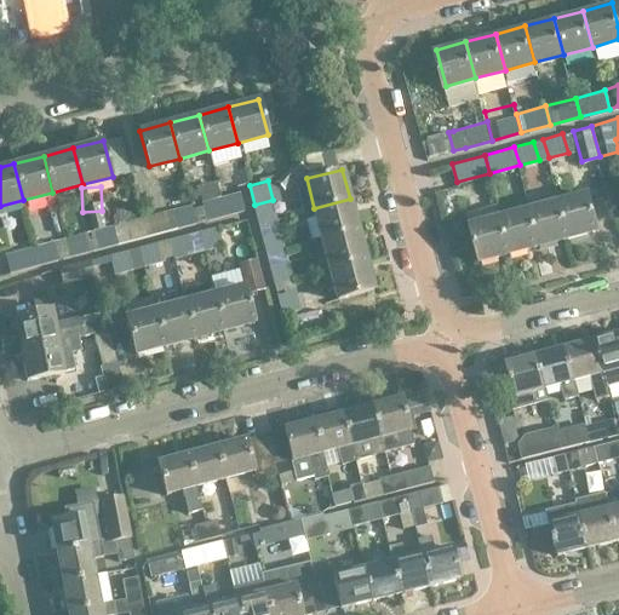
[(590,190),(560,199),(569,235),(600,226),(590,190)]
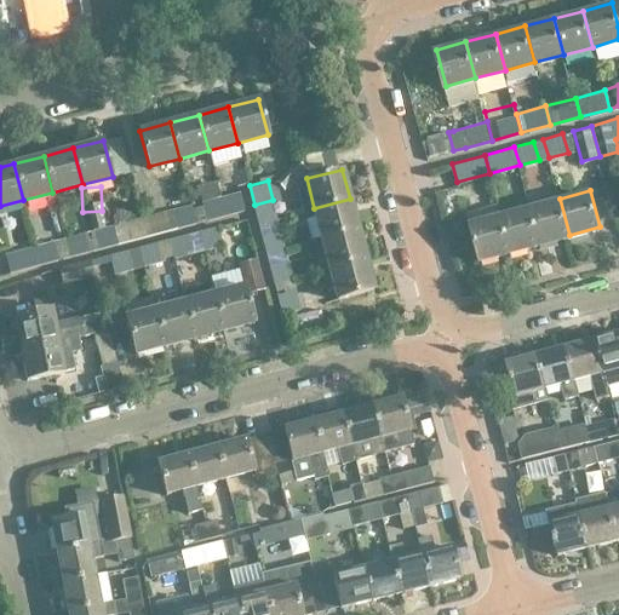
[(240,191),(221,196),(225,214),(245,210),(240,191)]
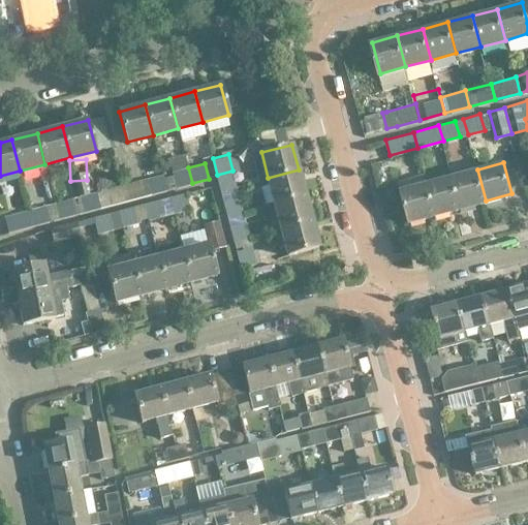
[(177,187),(192,183),(188,167),(173,172),(177,187)]
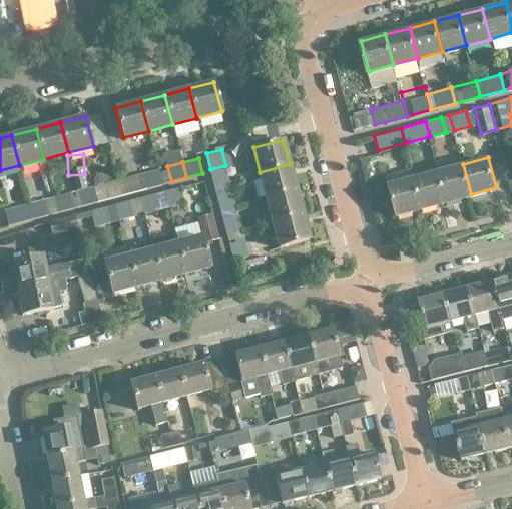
[(260,172),(267,196),(296,188),(290,164),(260,172)]
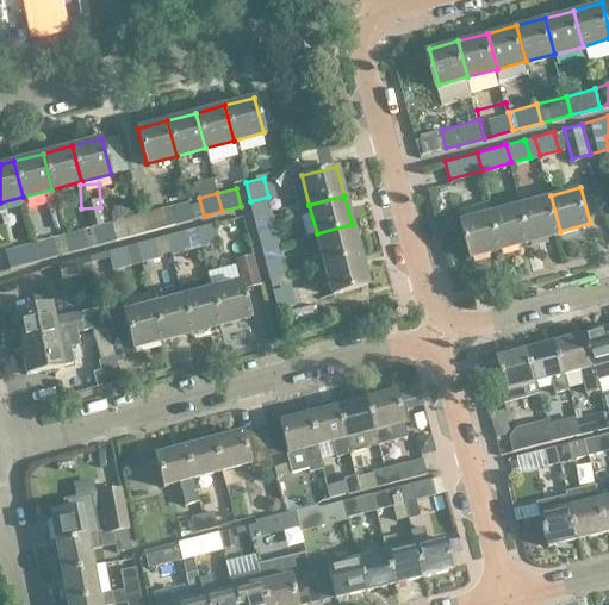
[(522,204),(532,238),(560,231),(551,195),(522,204)]
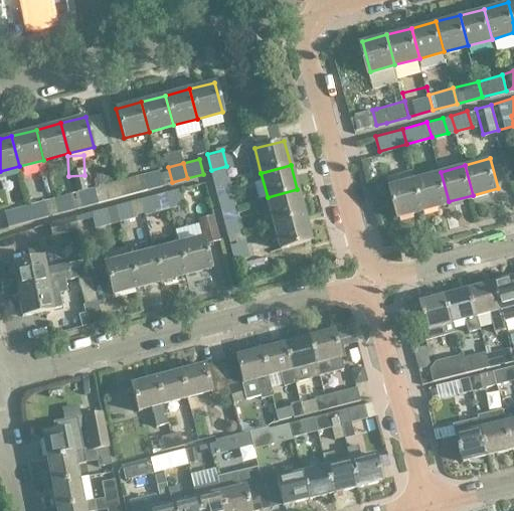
[(226,166),(211,170),(215,185),(230,181),(226,166)]
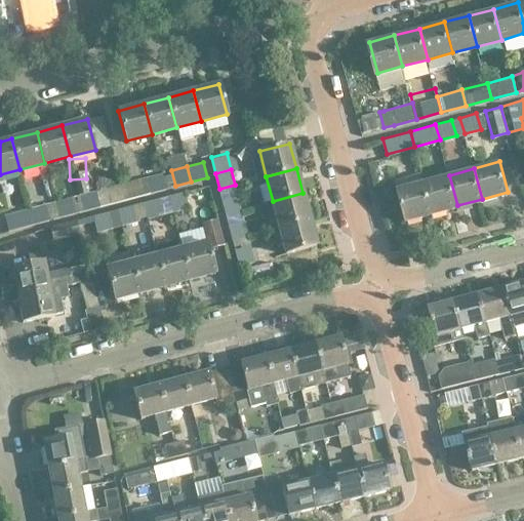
[(150,192),(166,188),(162,172),(146,176),(150,192)]
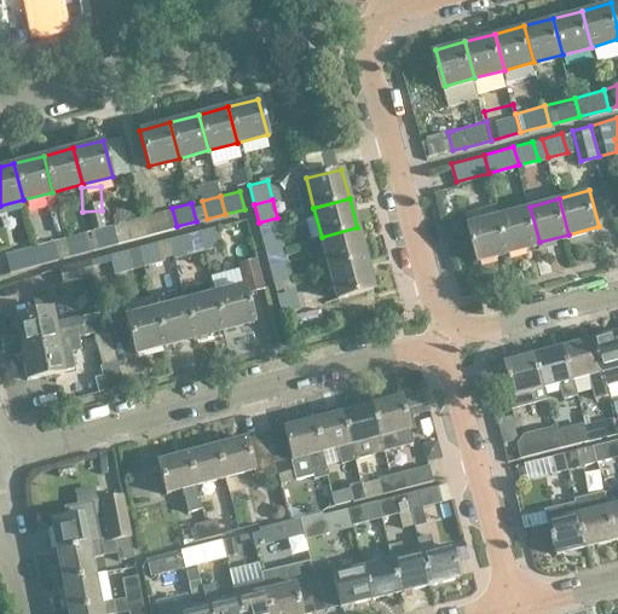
[(530,207),(500,215),(509,250),(539,242),(530,207)]
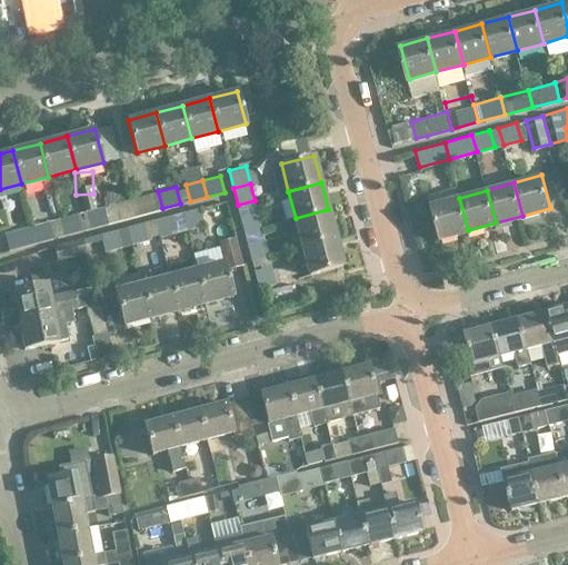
[(468,230),(459,198),(431,205),(440,238),(468,230)]
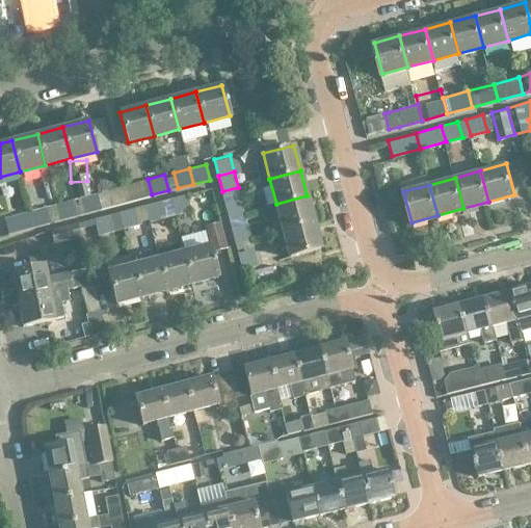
[(101,208),(97,192),(80,196),(84,212),(101,208)]
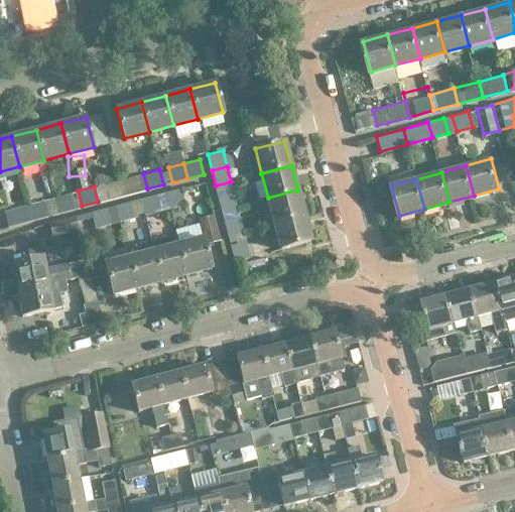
[(179,187),(164,192),(168,207),(183,203),(179,187)]
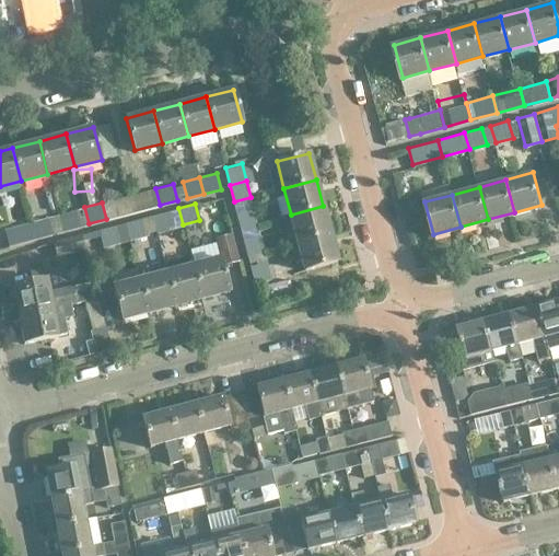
[(291,215),(298,241),(330,232),(323,206),(291,215)]
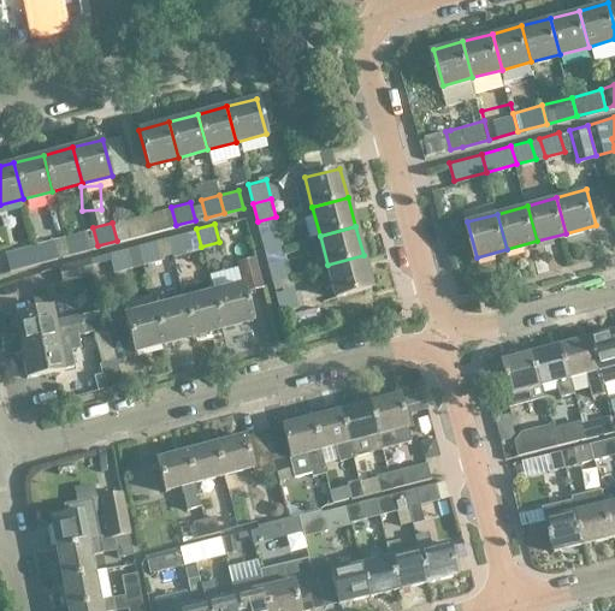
[(260,232),(265,251),(283,245),(278,227),(260,232)]
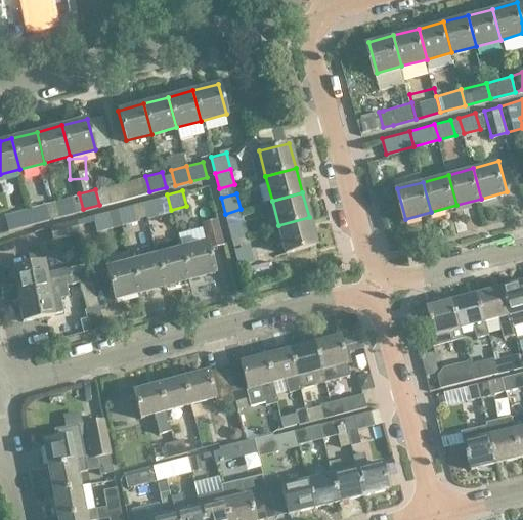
[(58,215),(75,211),(71,195),(54,200),(58,215)]
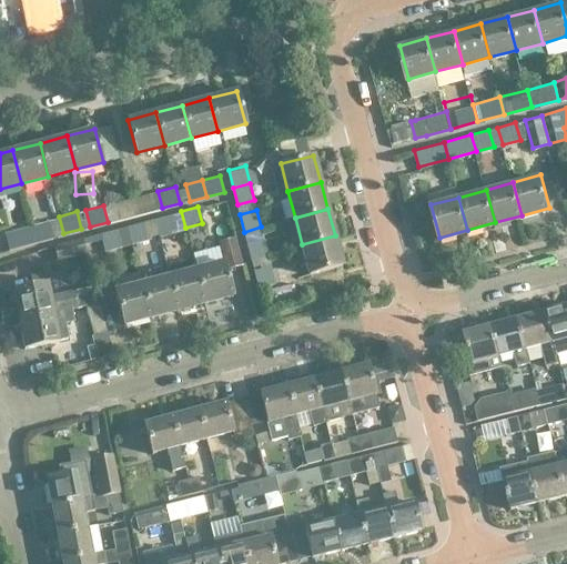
[(171,213),(154,219),(159,234),(175,230),(171,213)]
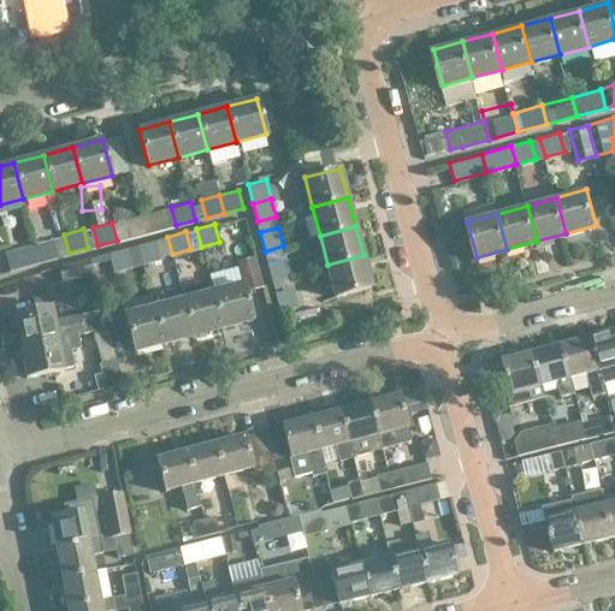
[(35,242),(40,260),(58,255),(53,237),(35,242)]
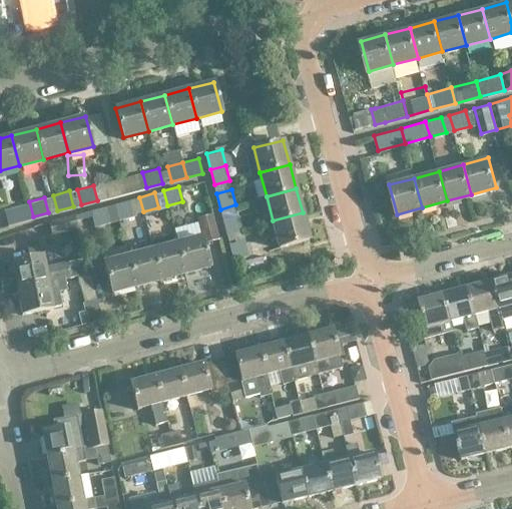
[(115,203),(119,218),(134,214),(130,199),(115,203)]
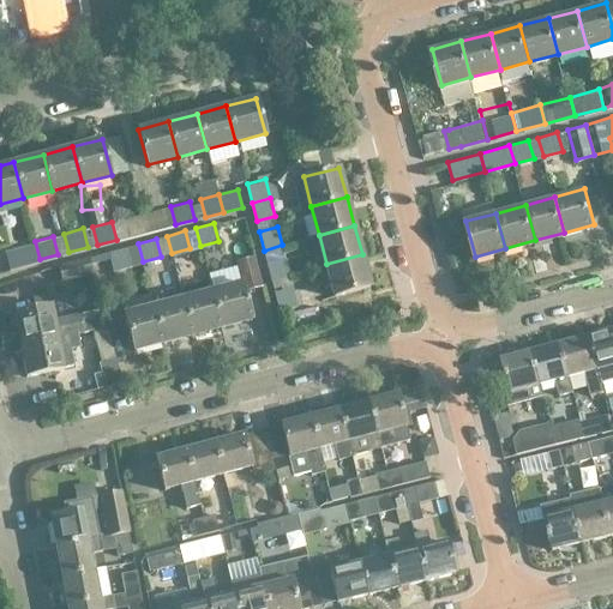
[(40,259),(35,241),(5,248),(10,267),(40,259)]
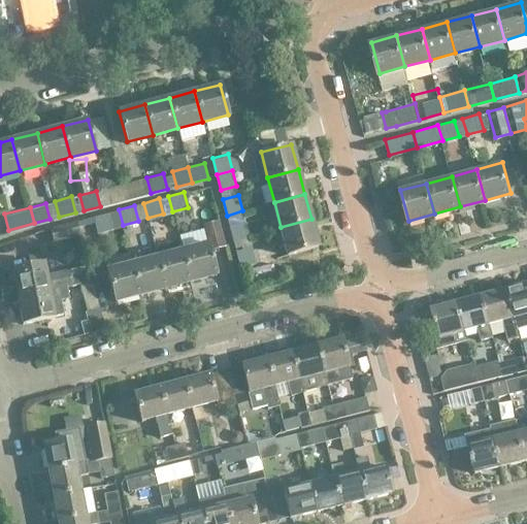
[(97,231),(112,227),(108,213),(93,217),(97,231)]
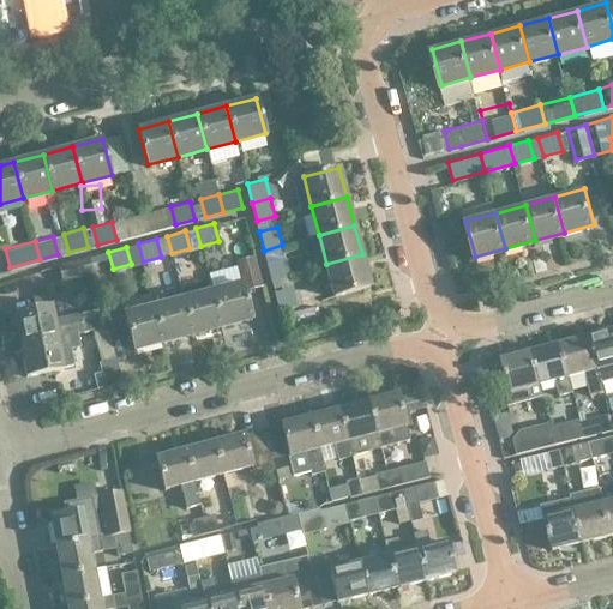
[(212,290),(222,325),(251,318),(244,289),(262,284),(254,254),(235,259),(241,282),(212,290)]
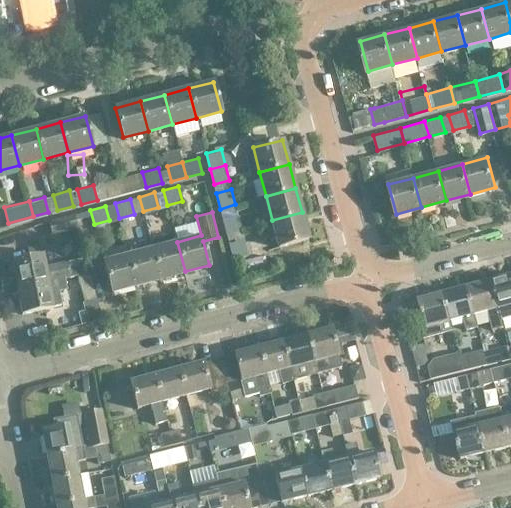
[(302,212),(272,220),(279,245),(308,237),(302,212)]
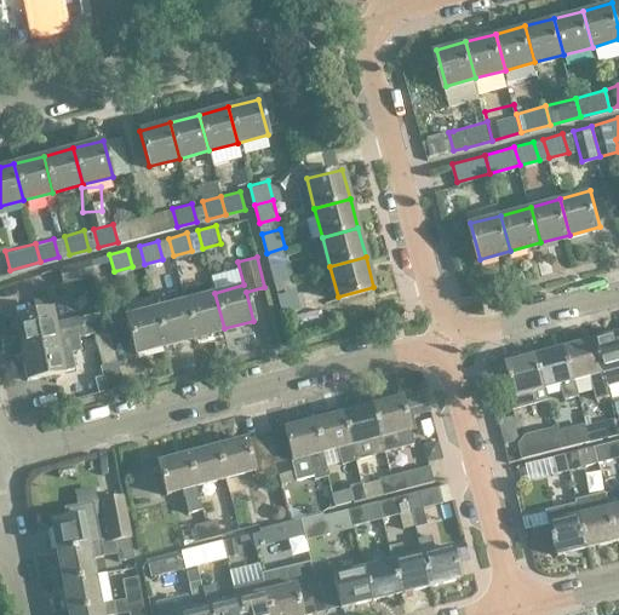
[(93,272),(90,259),(90,258),(58,265),(63,281),(93,272)]
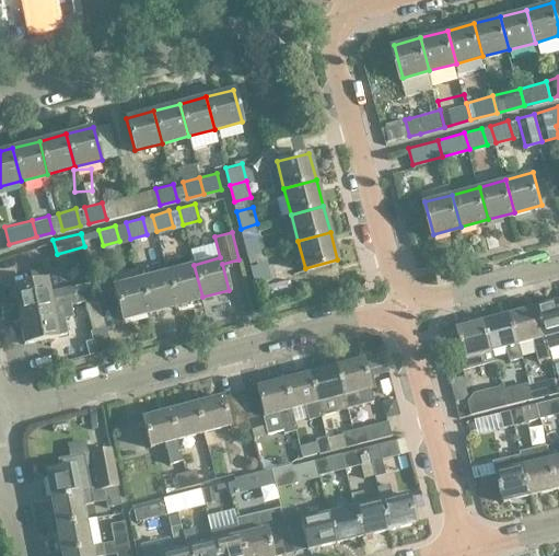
[(243,238),(247,255),(265,251),(260,233),(243,238)]
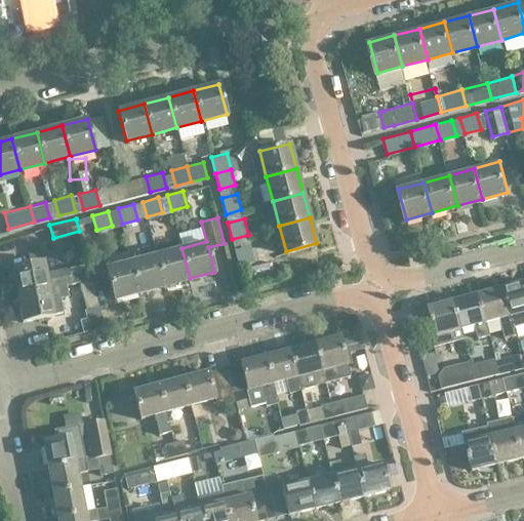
[(255,259),(250,244),(235,248),(239,264),(255,259)]
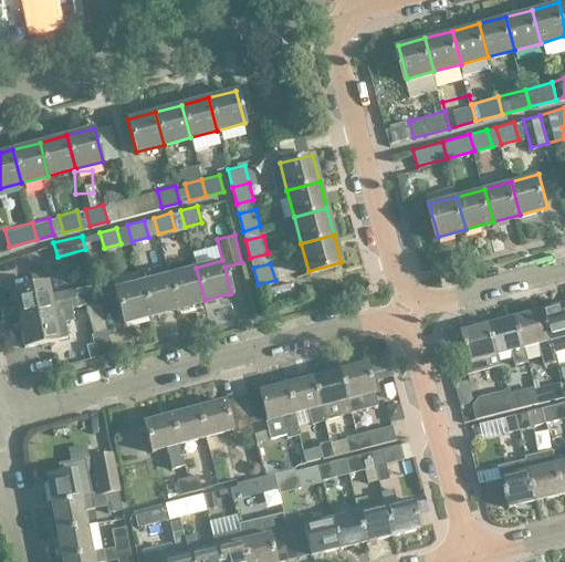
[(169,274),(177,308),(205,300),(196,268),(169,274)]
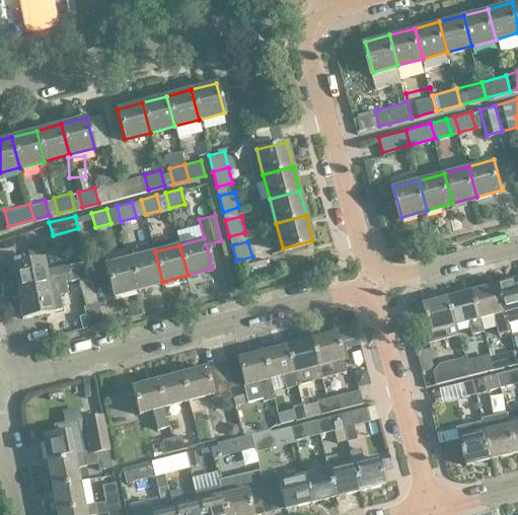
[(130,259),(138,288),(162,282),(155,251),(130,259)]
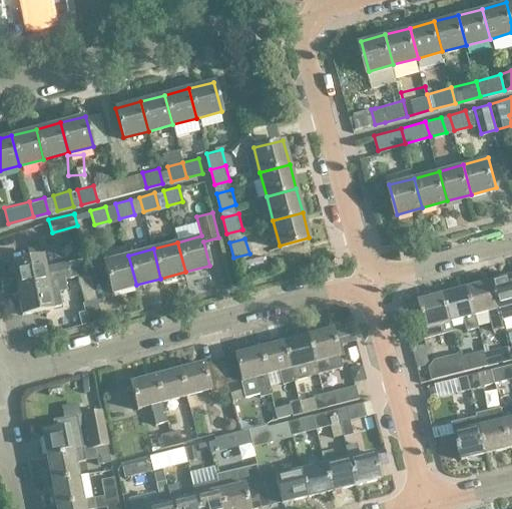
[(67,260),(44,265),(43,256),(11,262),(17,288),(64,279),(71,277),(67,260)]
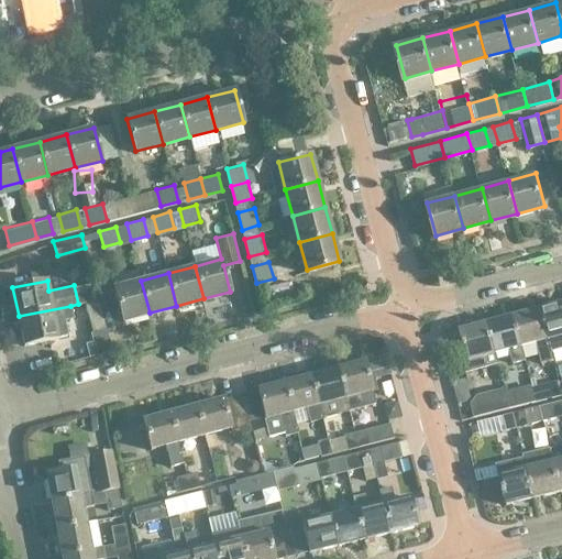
[(150,313),(141,281),(114,287),(123,320),(150,313)]
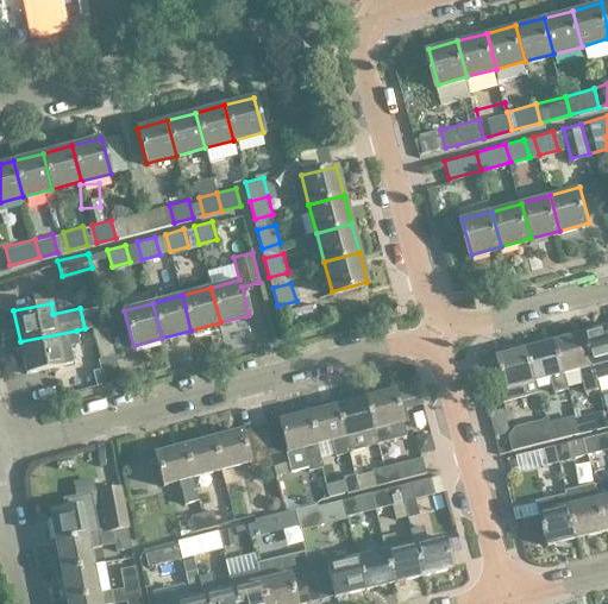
[(117,353),(108,323),(93,327),(101,357),(117,353)]
